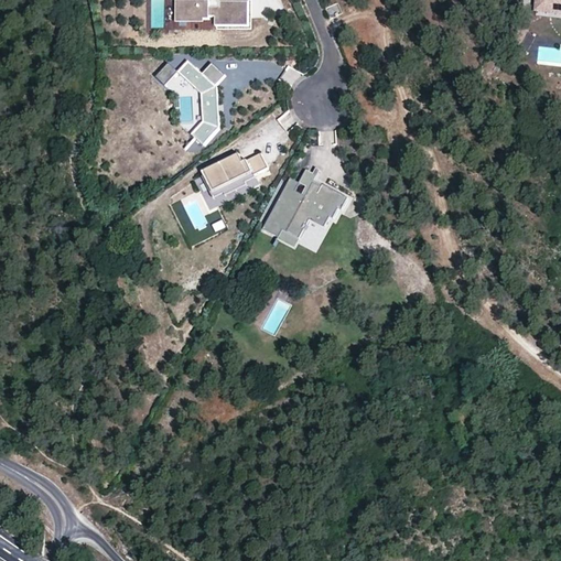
[(202,17),(179,17),(180,0),(174,0),(173,20),(202,21),(202,17)]
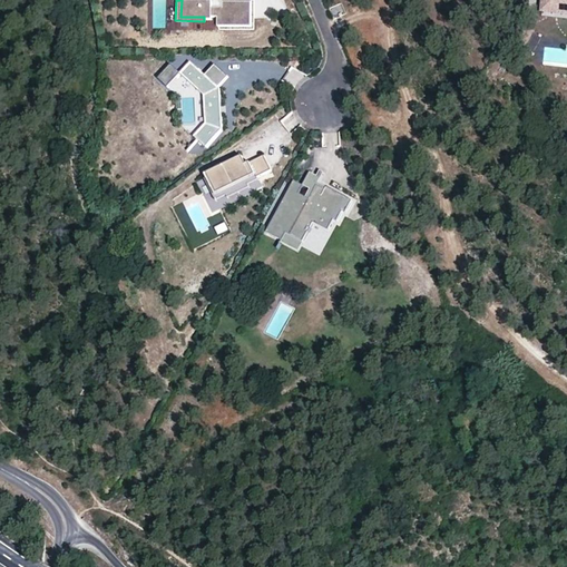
[(248,23),(248,0),(221,0),(221,5),(208,5),(208,0),(182,0),(181,17),(204,17),(209,17),(209,15),(215,15),(215,23),(248,23)]
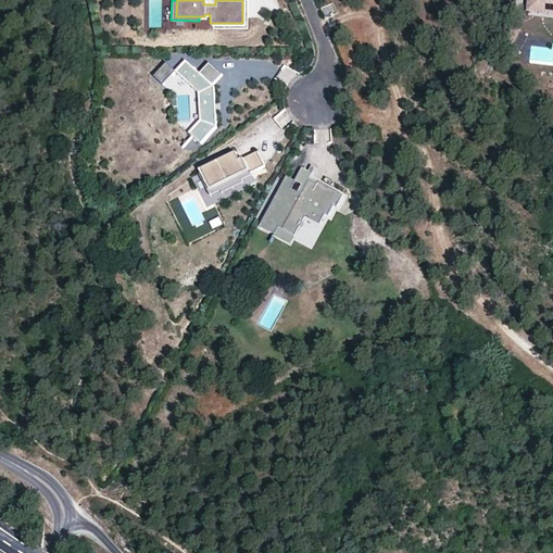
[(552,2),(527,0),(526,10),(552,12),(552,2)]
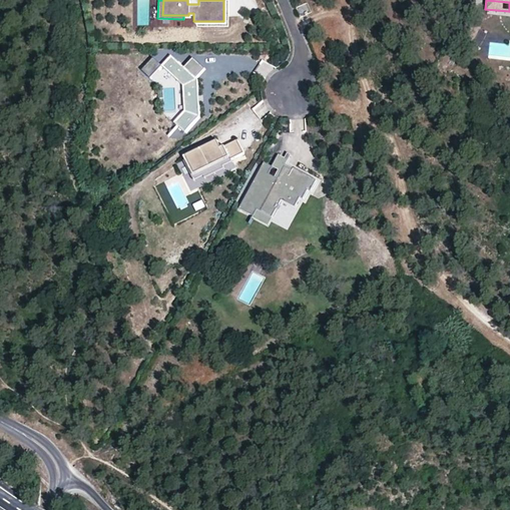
[(479,24),(469,19),(461,33),(471,39),(479,24)]
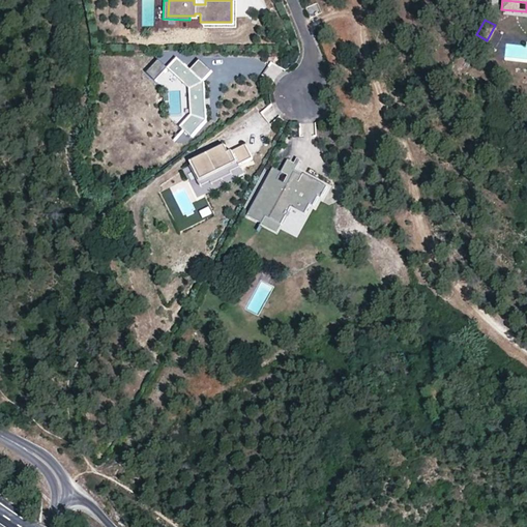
[(204,118),(203,103),(201,103),(201,95),(203,95),(203,85),(202,79),(200,77),(189,67),(175,56),(166,66),(188,86),(189,113),(179,125),(189,135),(204,118)]
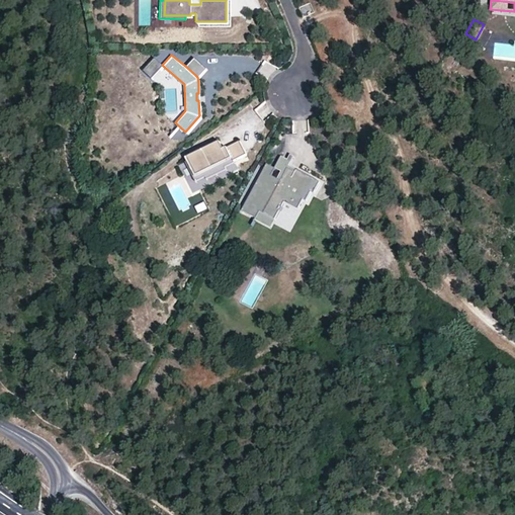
[(151,77),(162,65),(154,57),(142,70),(151,77)]
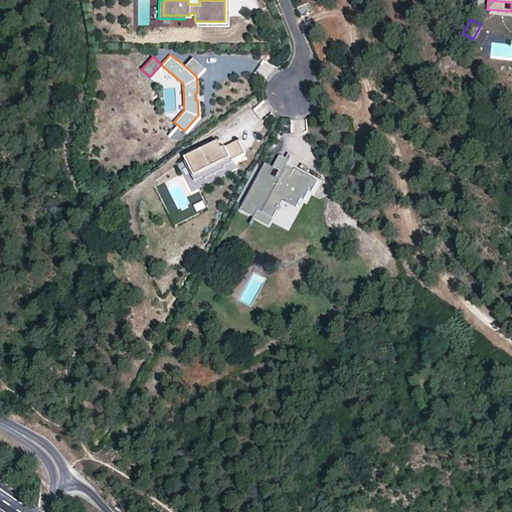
[(192,57),(184,65),(194,74),(202,66),(192,57)]
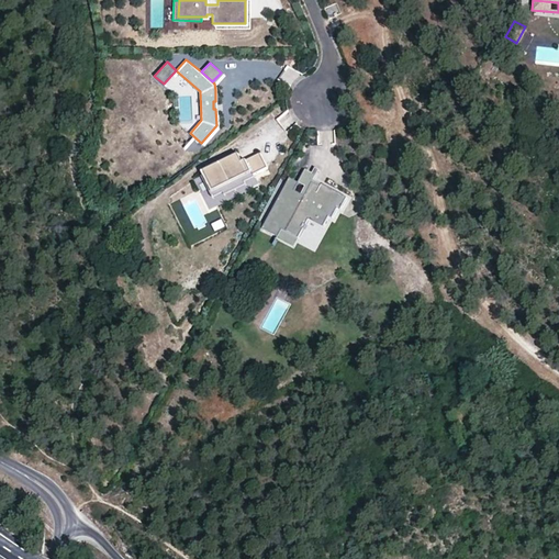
[(277,77),(293,85),(299,70),(282,64),(277,77)]
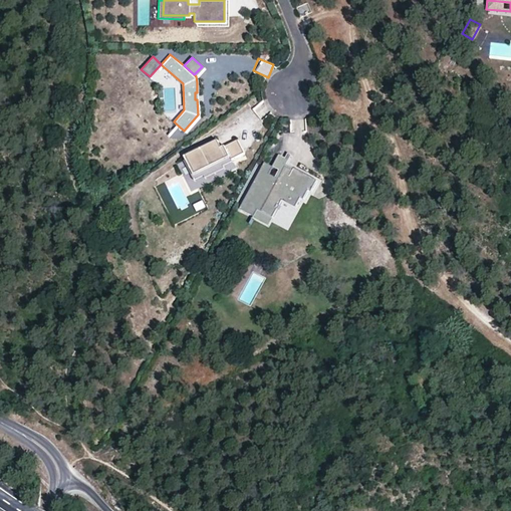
[(230,157),(243,151),(239,144),(236,138),(217,147),(214,140),(185,154),(187,157),(194,172),(223,158),(224,160),(230,157)]
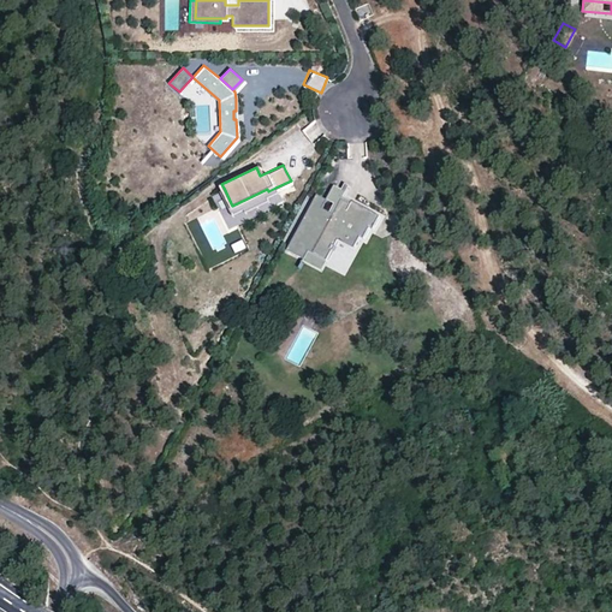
[(340,195),(346,183),(343,182),(339,188),(333,184),(326,196),(322,205),(332,211),(340,195)]
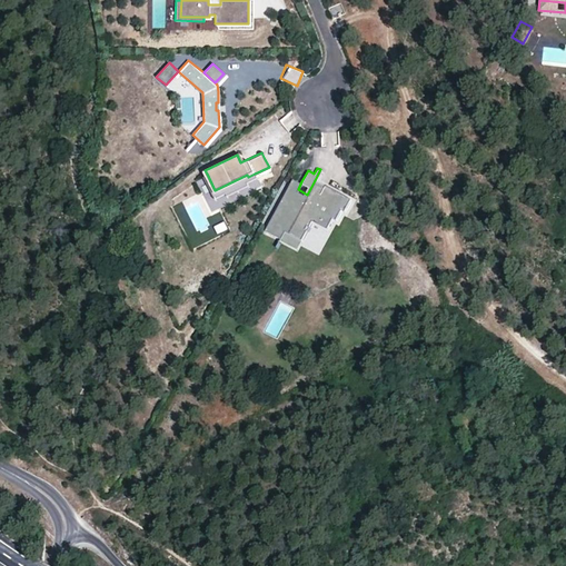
[(247,175),(215,190),(207,174),(202,176),(212,198),(224,192),(225,195),(246,185),(245,181),(256,177),(255,174),(248,177),(247,175)]
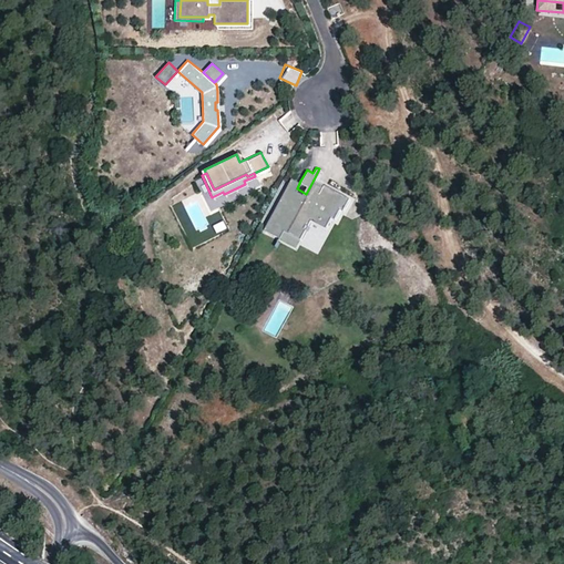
[(306,194),(297,188),(300,181),(291,176),(264,228),(279,237),(283,229),(299,238),(310,218),(325,226),(330,216),(334,217),(339,207),(341,209),(348,196),(330,187),(322,183),(322,184),(314,180),(306,194)]
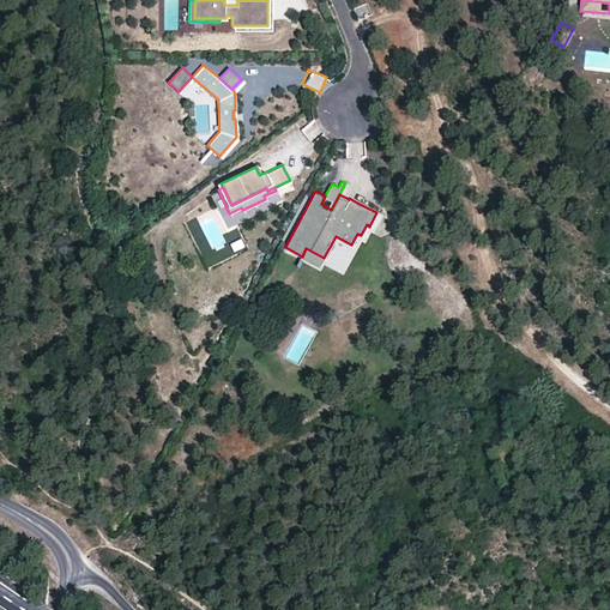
[(233,251),(243,245),(240,236),(228,241),(233,251)]
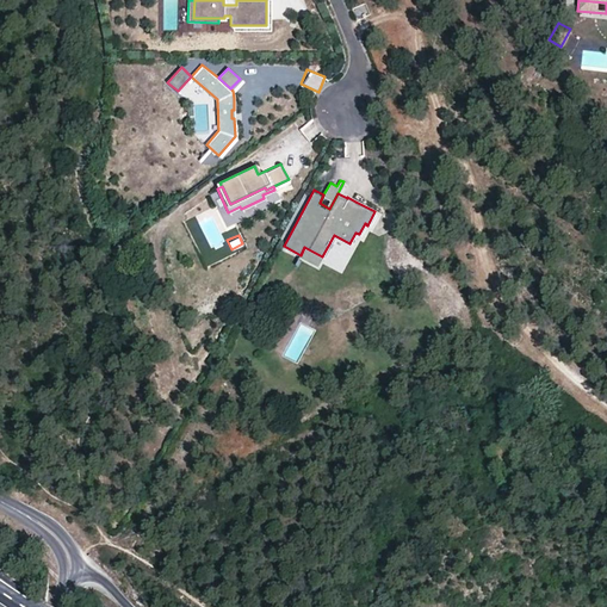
[(317,267),(322,256),(304,247),(301,255),(299,258),(317,267)]
